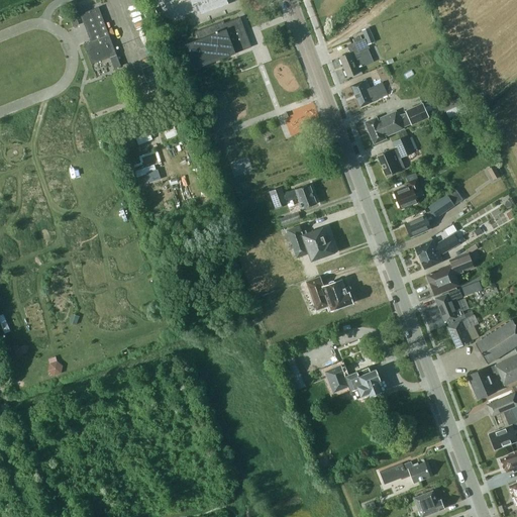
[(189,0),(192,6),(196,4),(200,15),(228,4),(226,0),(189,0)]
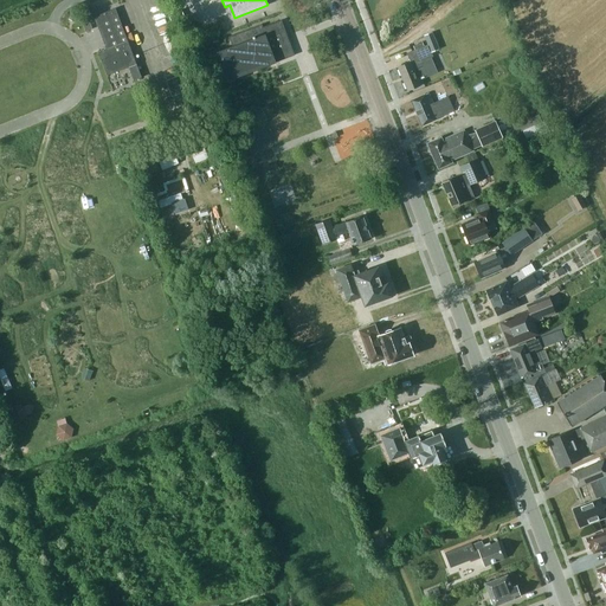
[(129,66),(134,81),(141,77),(115,8),(94,17),(107,50),(98,52),(108,75),(129,66)]
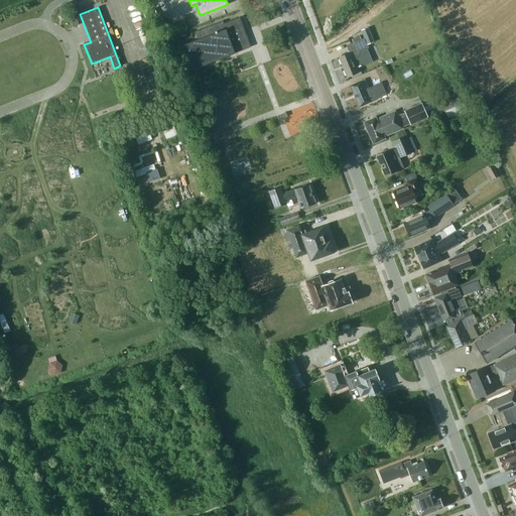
[(148,11),(143,13),(146,18),(151,16),(157,14),(155,8),(148,11)]
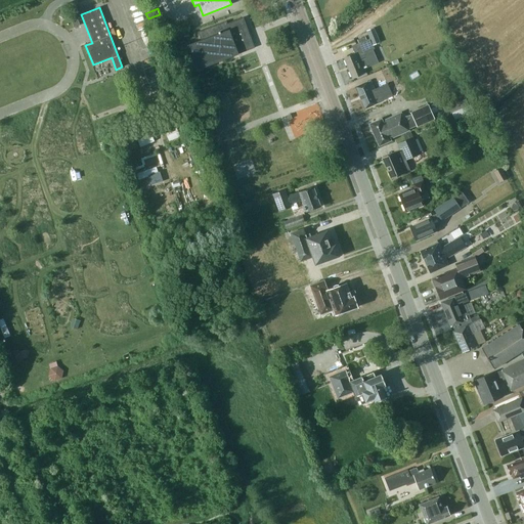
[(74,28),(80,26),(77,17),(71,20),(74,28)]
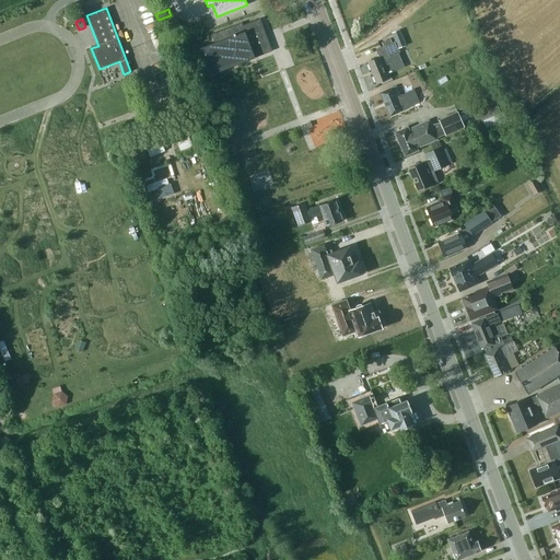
[(200,48),(210,74),(255,58),(255,57),(271,50),(259,19),(243,25),(242,23),(211,34),(214,43),(200,48)]
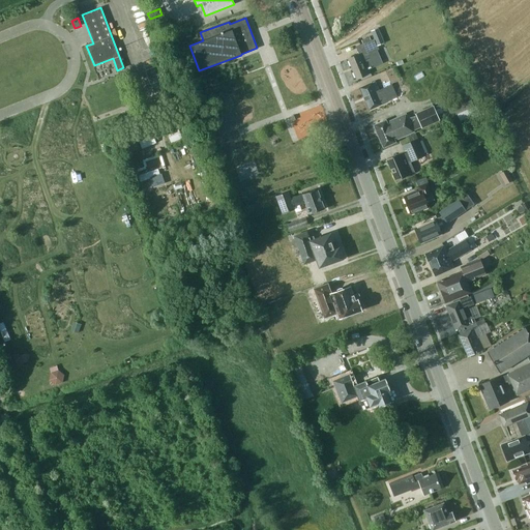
[(374,37),(380,34),(377,28),(371,31),(374,37)]
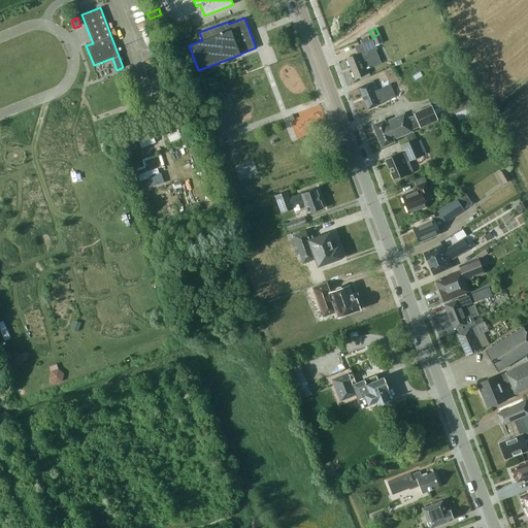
[(372,38),(356,45),(359,54),(347,58),(355,78),(369,73),(367,68),(372,66),(367,54),(377,50),(375,45),(372,38)]
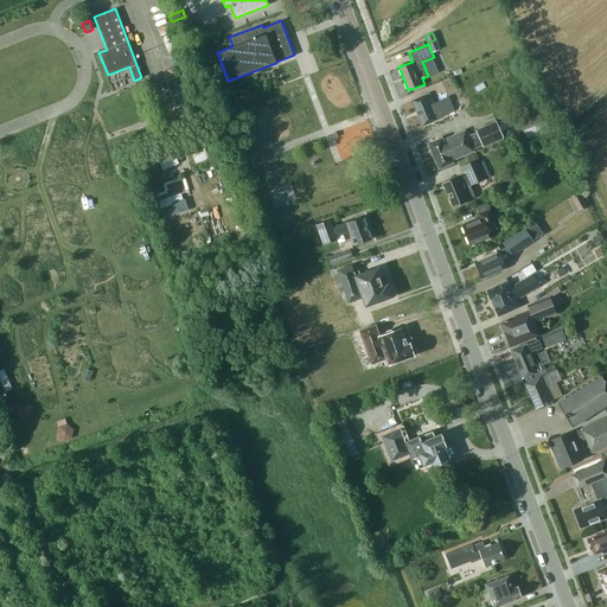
[(181,75),(166,81),(172,97),(187,91),(181,75)]
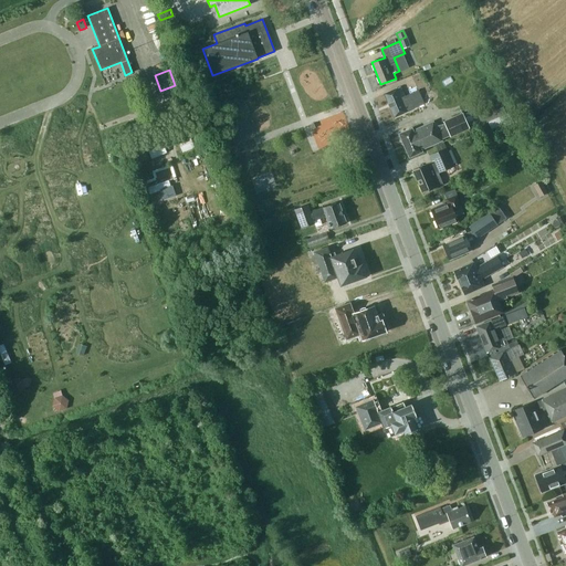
[(418,91),(405,96),(400,86),(384,94),(395,117),(407,112),(423,104),(418,91)]
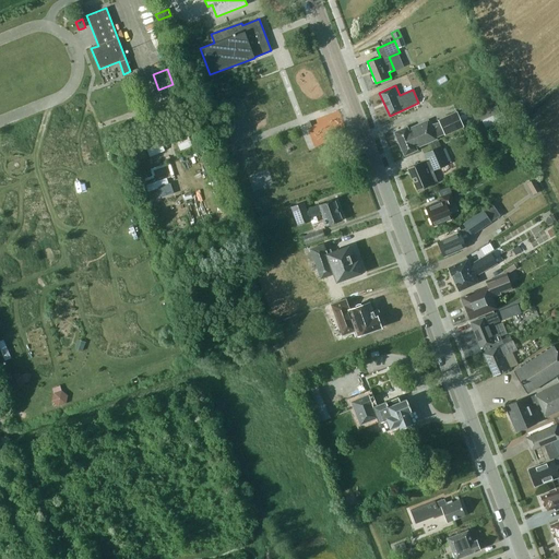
[(476,123),(492,116),(490,109),(488,106),(472,114),(476,123)]
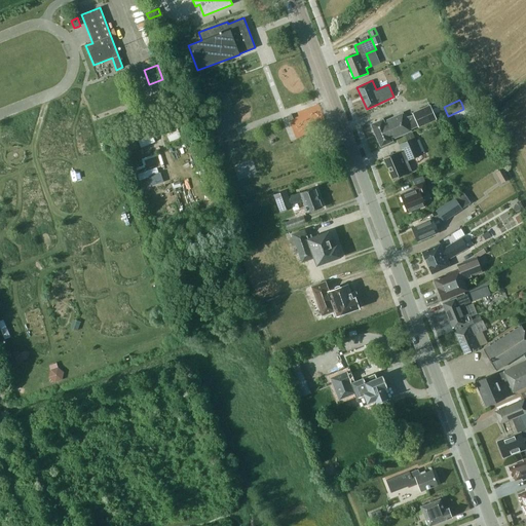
[(461,103),(463,109),(471,106),(468,100),(461,103)]
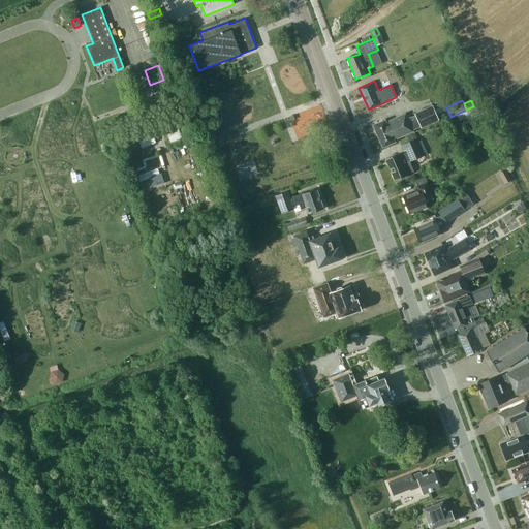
[(415,116),(407,118),(405,114),(386,122),(385,120),(373,125),(382,148),(395,142),(394,139),(413,131),(412,130),(421,127),(422,128),(439,121),(433,105),(414,114),(415,116)]
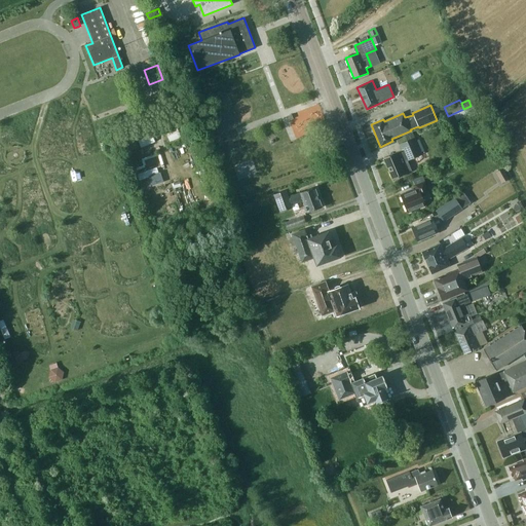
[(467,117),(468,119),(477,115),(473,105),(471,106),(463,109),(464,110),(467,117)]
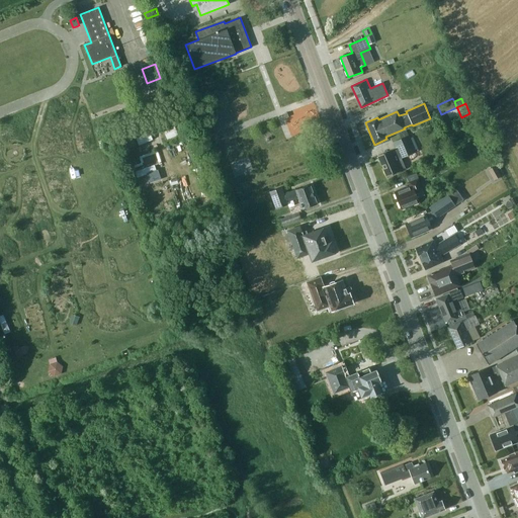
[(450,119),(460,115),(457,108),(447,112),(450,119)]
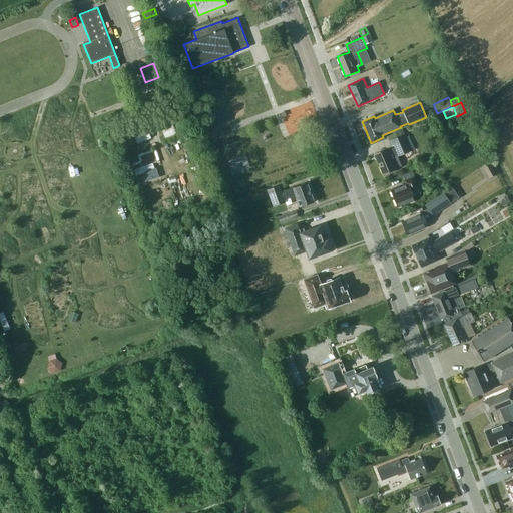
[(172,125),(161,130),(165,139),(176,134),(172,125)]
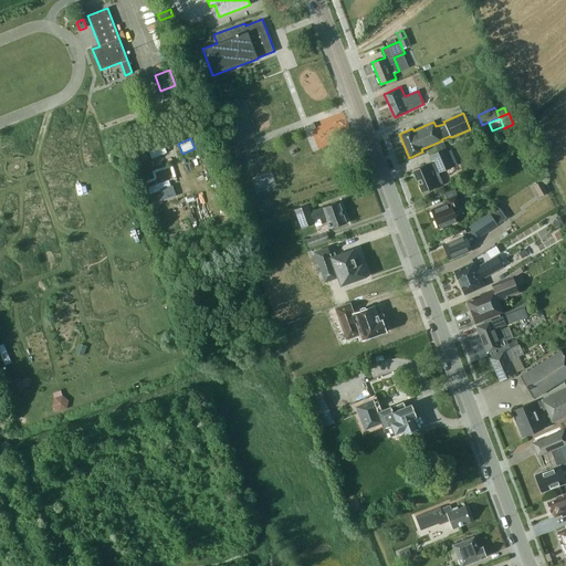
[(147,146),(153,158),(167,153),(161,140),(147,146)]
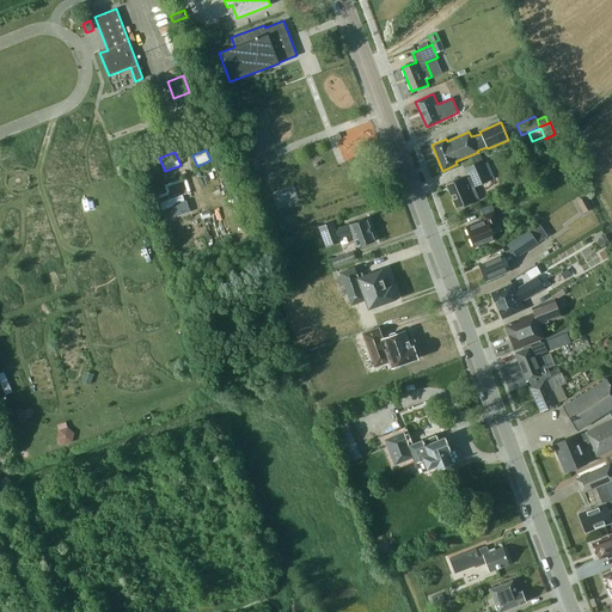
[(446,184),(457,209),(479,200),(473,187),(491,179),(483,160),(465,169),(467,175),(446,184)]
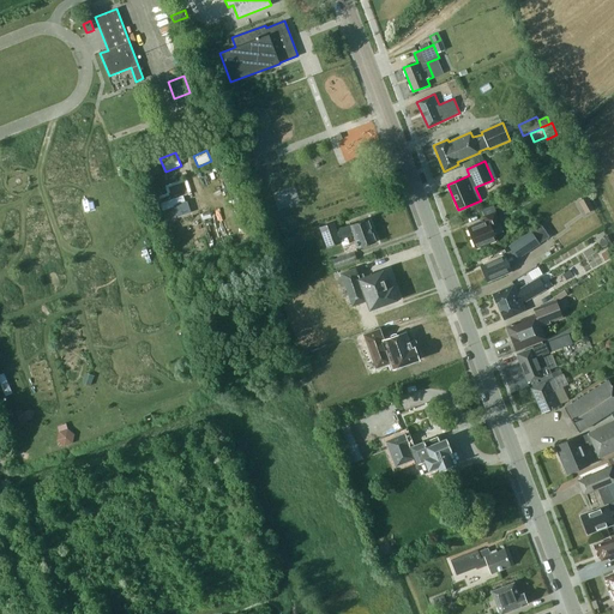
[(524,192),(535,186),(530,178),(519,184),(524,192)]
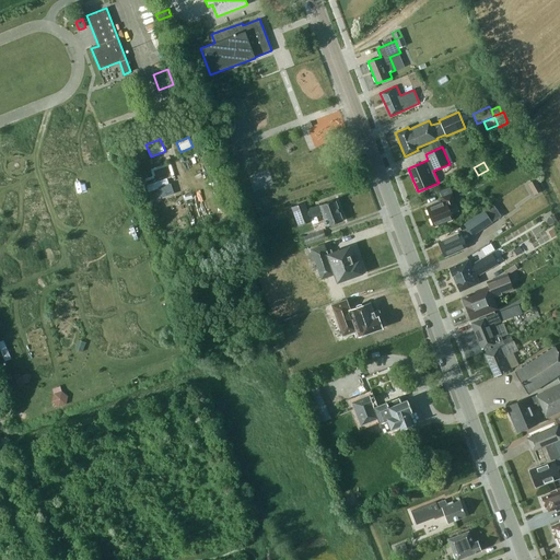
[(539,185),(536,179),(527,184),(531,189),(539,185)]
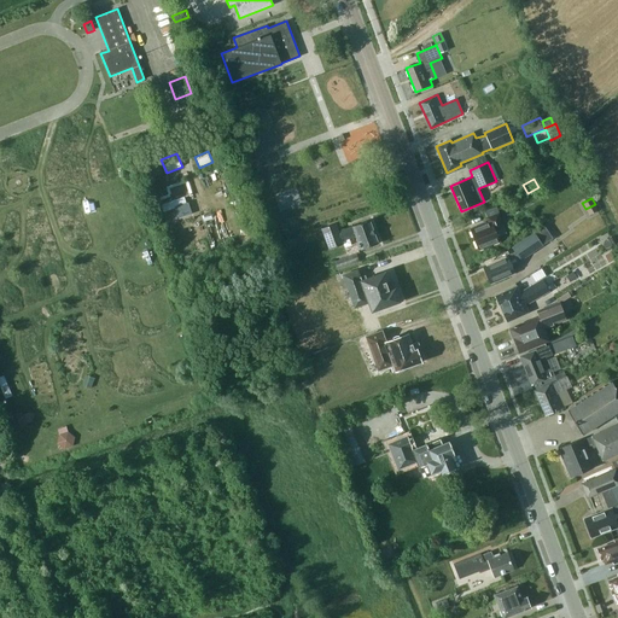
[(188,203),(175,208),(179,219),(192,214),(188,203)]
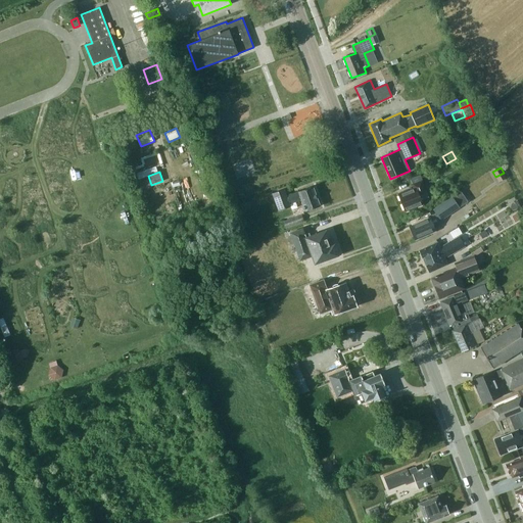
[(426,191),(422,180),(423,180),(421,175),(411,179),(413,184),(414,188),(397,195),(405,211),(423,203),(421,200),(428,197),(426,191)]
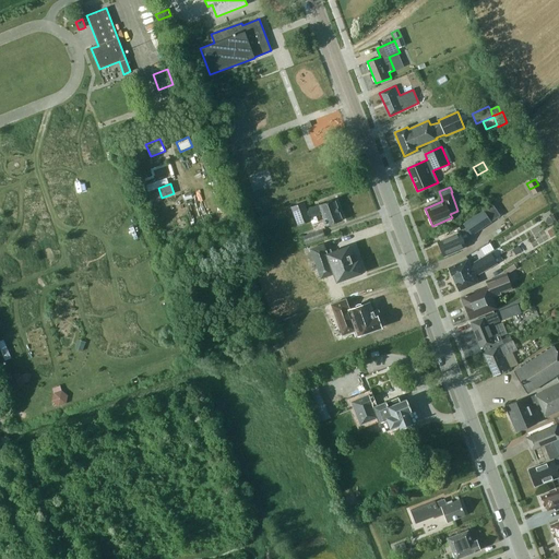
[(322,214),(326,226),(342,221),(334,200),(319,205),(318,204),(307,209),(304,202),(292,206),(298,225),(311,221),(310,218),(322,214)]
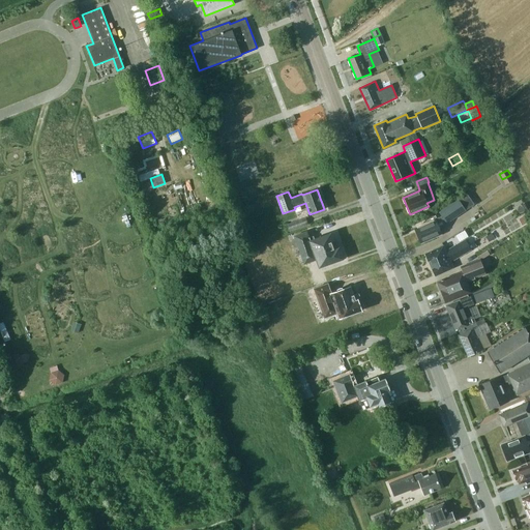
[(438,227),(446,223),(446,224),(466,210),(459,200),(439,213),(442,216),(435,219),(435,218),(414,228),(420,243),(442,235),(438,227)]
